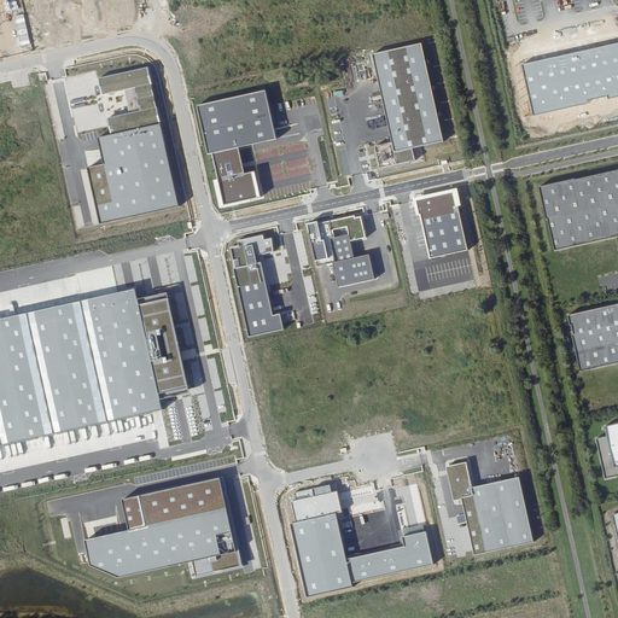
[(373,53),(392,141),(392,143),(375,146),(377,150),(374,151),(379,172),(424,162),(421,147),(444,141),(423,42),(373,53)]
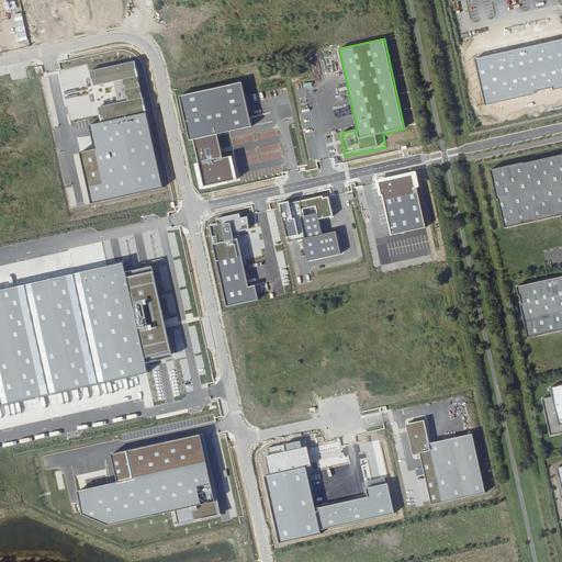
[(561,87),(561,38),(474,58),(484,104),(534,93),(534,91),(553,87),(554,89),(561,87)]
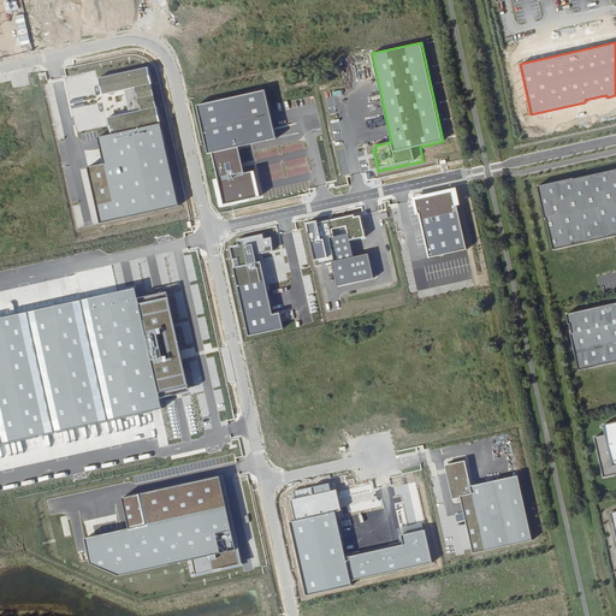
[(148,67),(100,78),(104,95),(136,87),(136,88),(138,99),(141,111),(110,118),(112,134),(113,134),(99,137),(106,165),(105,166),(90,169),(98,199),(96,199),(101,223),(179,206),(148,67)]
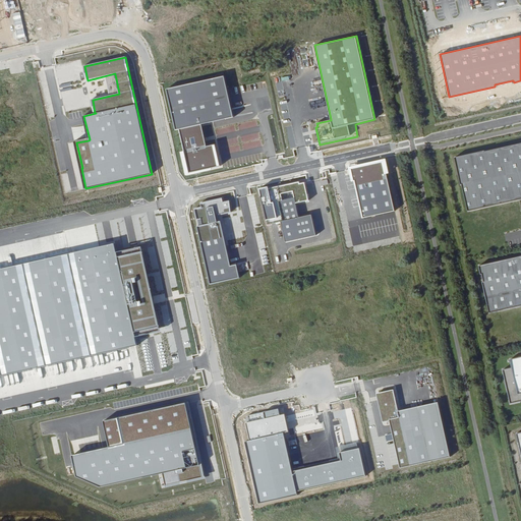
[(225,77),(168,91),(177,131),(181,130),(182,131),(191,172),(219,166),(215,148),(206,150),(200,127),(200,125),(234,118),(225,77)]
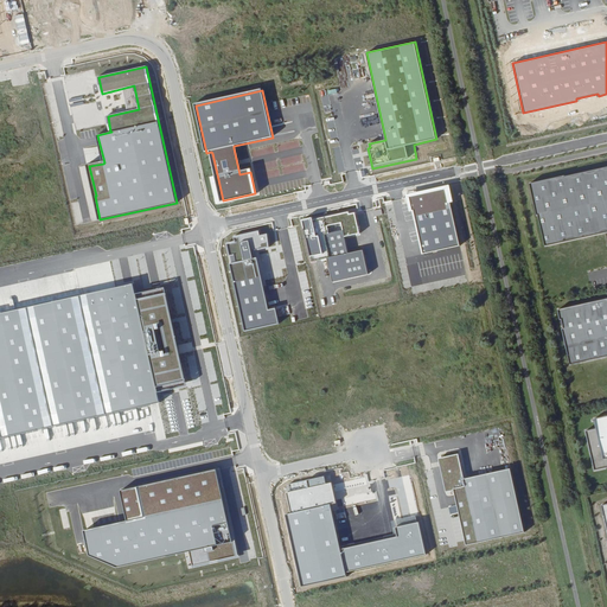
[(566,176),(530,183),(537,215),(538,215),(545,246),(606,231),(606,165),(566,177),(566,176)]
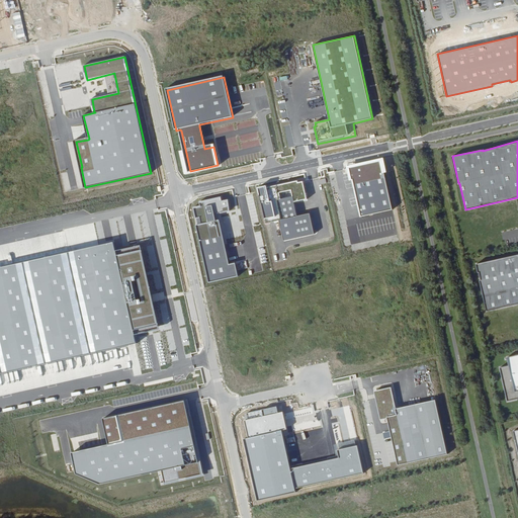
[(379,161),(349,168),(351,180),(382,173),(379,161)]
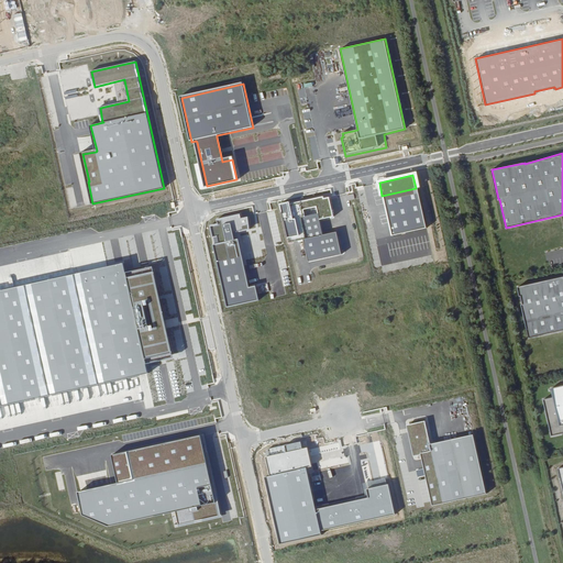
[(383,196),(392,235),(426,228),(417,188),(383,196)]
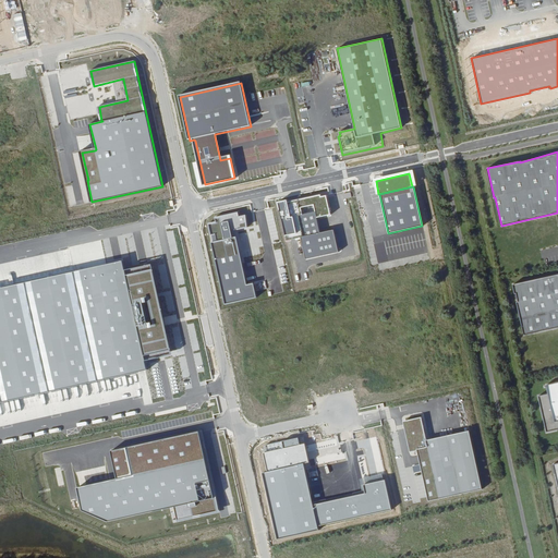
[(319,197),(299,202),(306,234),(319,231),(315,216),(329,214),(325,198),(320,199),(319,197)]
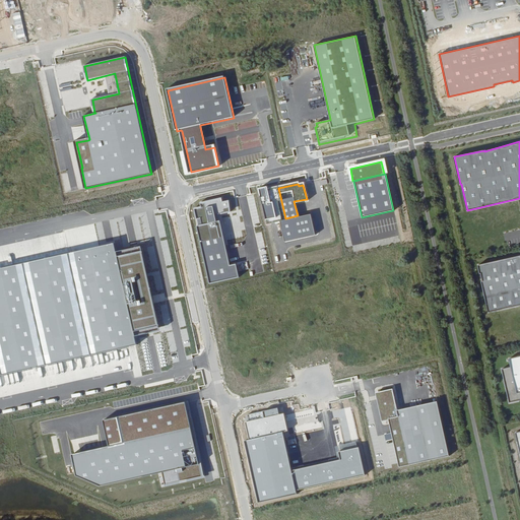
[(267,187),(260,189),(267,219),(268,223),(284,220),(277,187),(268,189),(267,187)]
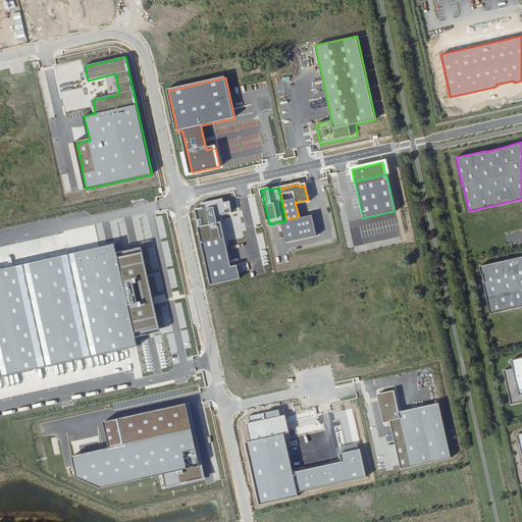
[(211,284),(241,278),(238,265),(231,266),(228,254),(221,221),(218,222),(217,216),(232,213),(230,202),(224,203),(223,199),(202,204),(202,208),(197,209),(199,220),(202,219),(203,225),(199,226),(203,246),(211,284)]
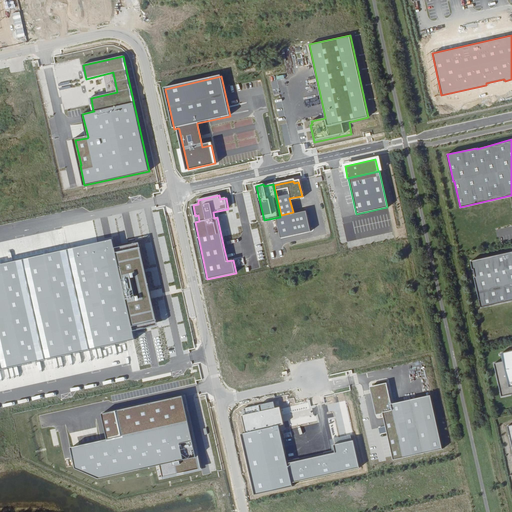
[(306,211),(277,218),(281,238),(311,231),(306,211)]
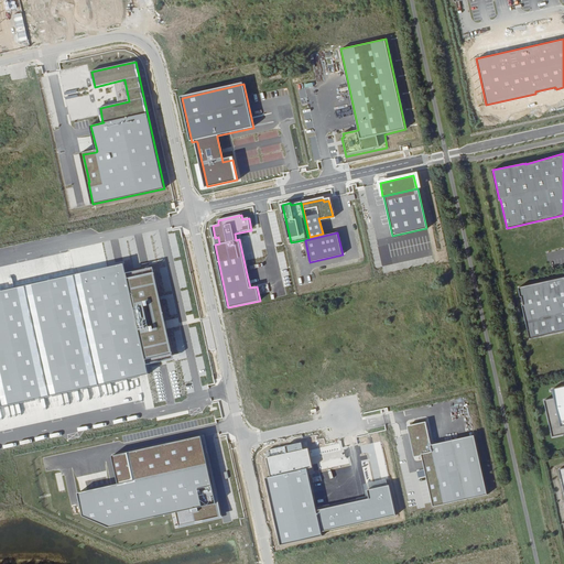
[(125,263),(0,291),(0,407),(149,375),(147,365),(174,358),(154,267),(127,273),(125,263)]
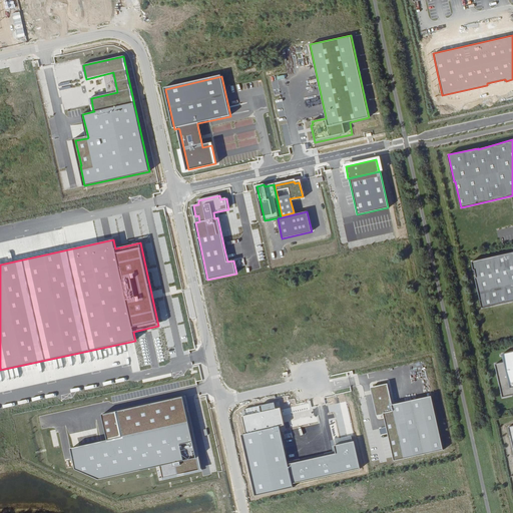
[(512,251),(471,262),(481,309),(512,301),(512,251)]
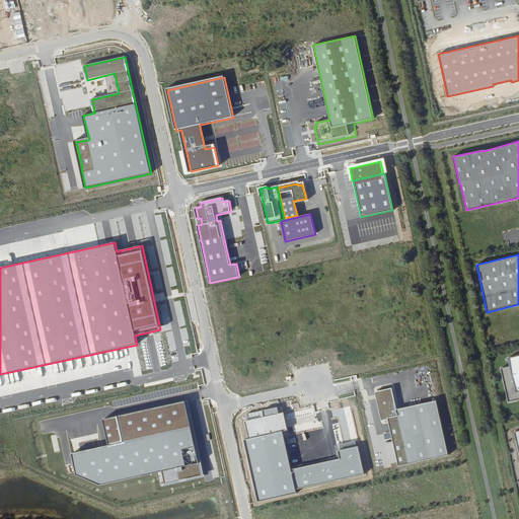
[(518,355),(508,358),(510,366),(501,369),(509,402),(518,400),(516,393),(518,391),(518,355)]
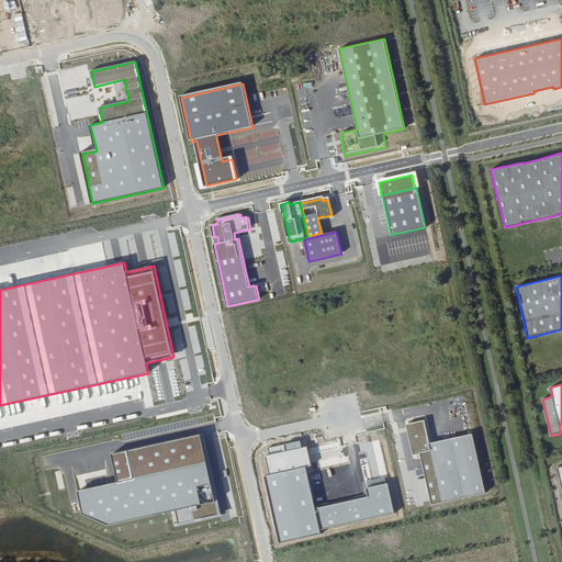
[(423,422),(407,425),(414,453),(418,452),(418,451),(422,451),(422,453),(433,503),(440,501),(442,501),(442,502),(485,492),(472,434),(430,444),(427,444),(423,422)]
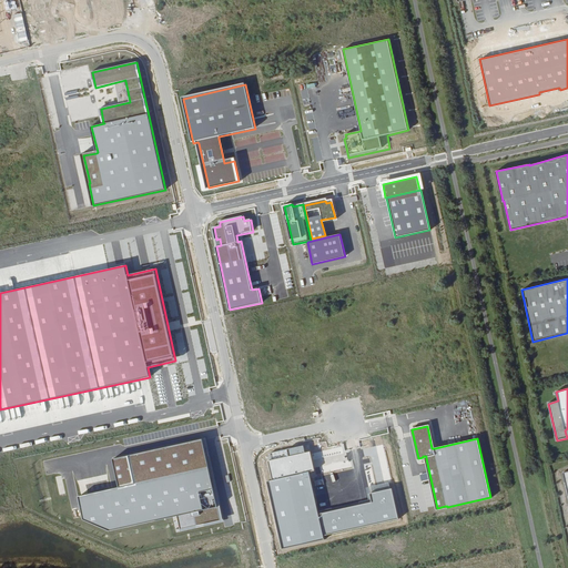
[(114,458),(120,488),(80,496),(84,519),(111,530),(178,516),(181,531),(224,521),(205,438),(114,458)]
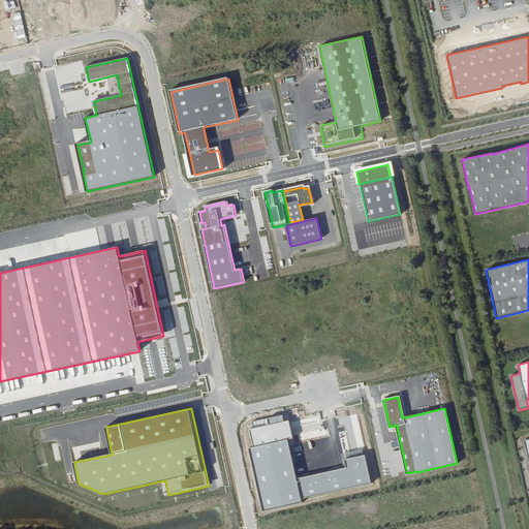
[(254,429),(249,429),(253,447),(249,448),(263,511),(303,502),(302,499),(372,484),(365,453),(356,454),(344,457),(348,467),(320,473),(298,479),(289,439),(293,438),(292,433),(288,413),(252,422),(254,429)]
